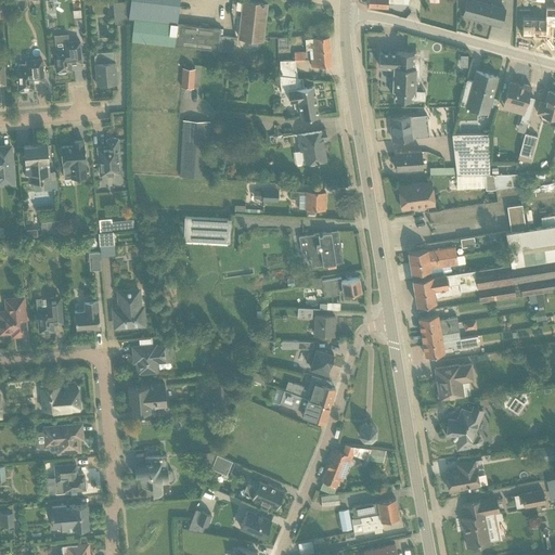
[(130,0),(130,18),(133,20),(179,24),(180,0),(130,0)]
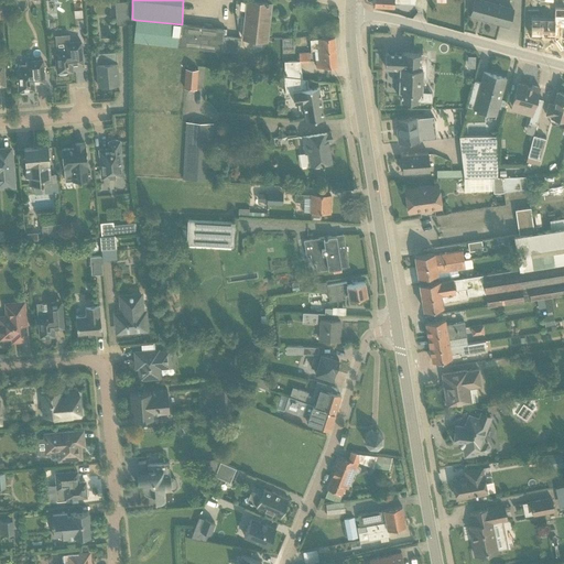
[(483,0),(474,0),(469,17),(508,26),(513,8),(483,0)]
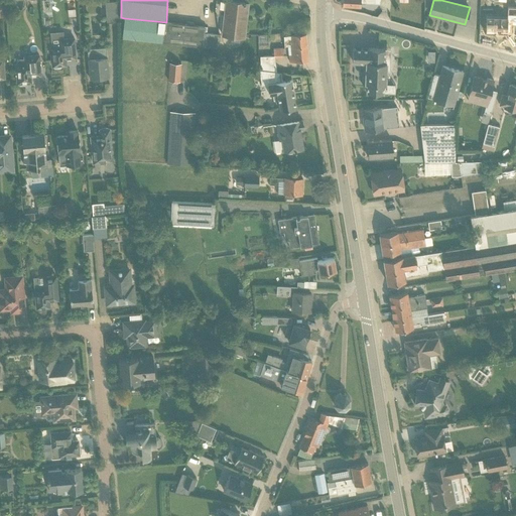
[(106,23),(118,22),(119,1),(105,2),(106,23)]
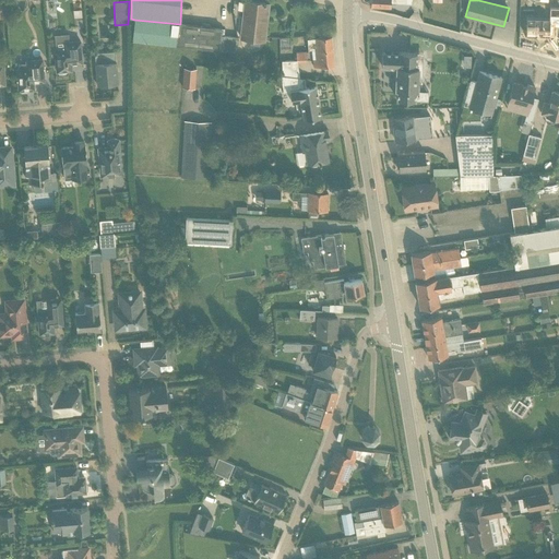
[(262,2),(262,3),(245,1),(240,39),(262,43),(269,4),(265,3),(262,2)]
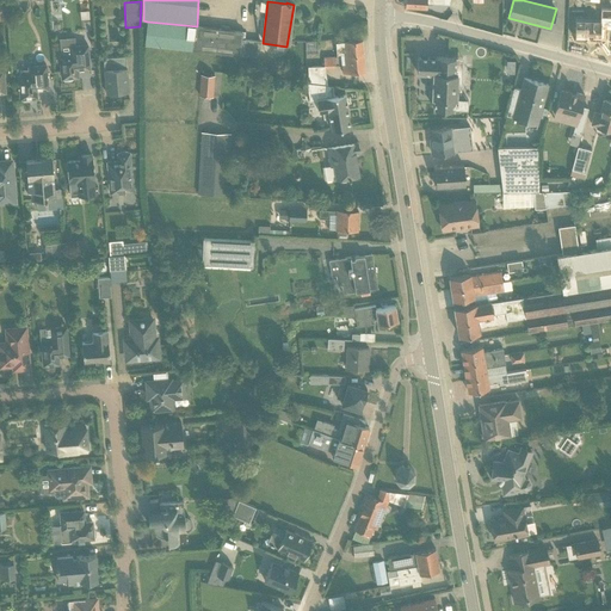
[(587,20),(574,20),(574,26),(574,41),(586,41),(586,39),(600,41),(602,25),(610,25),(610,17),(602,17),(602,10),(610,10),(610,8),(600,8),(600,20),(587,20)]
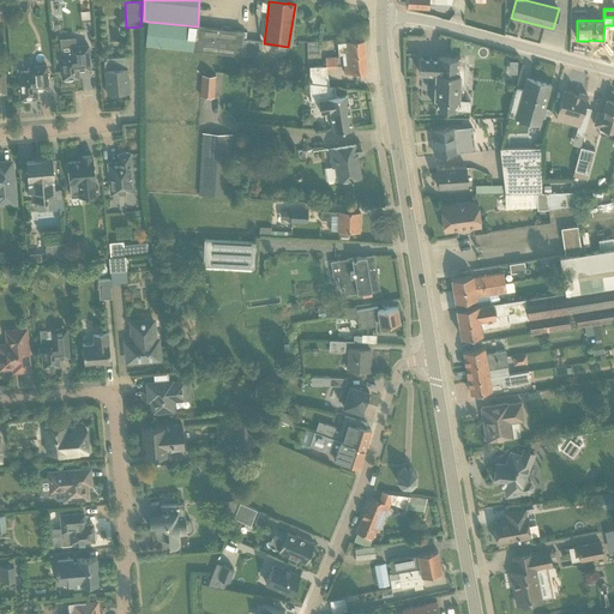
[(198,26),(148,22),(144,46),(240,56),(242,40),(244,32),(198,26)]
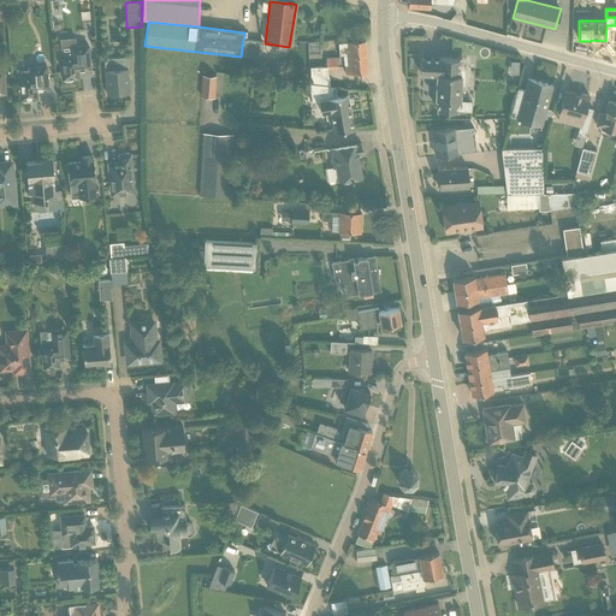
[(243,40),(241,57),(260,59),(262,42),(243,40)]
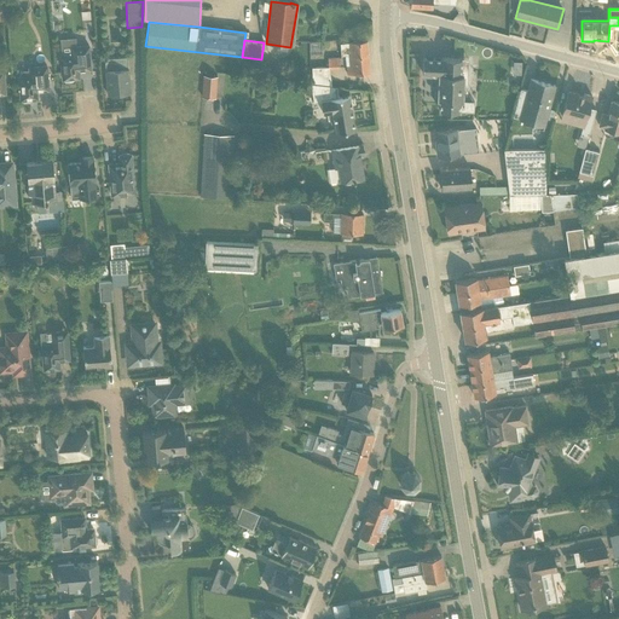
[(345,57),(368,55),(366,41),(340,44),(341,57),(345,57)]
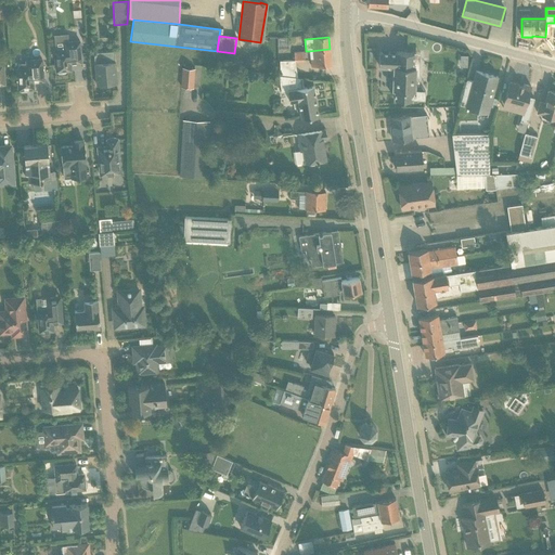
[(56,50),(54,50),(55,73),(57,72),(59,73),(64,73),(65,72),(71,71),(71,63),(73,63),(74,64),(81,63),(79,41),(63,42),(63,46),(59,46),(56,48),(56,50)]
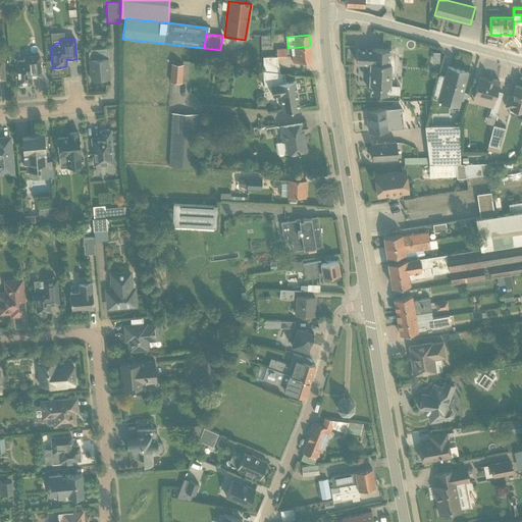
[(312,60),(310,46),(291,48),(292,62),(312,60)]
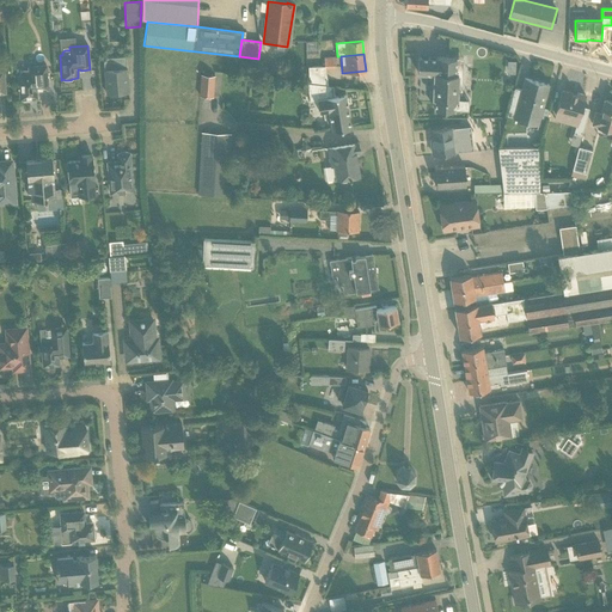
[(126,56),(103,59),(106,95),(129,92),(126,56)]
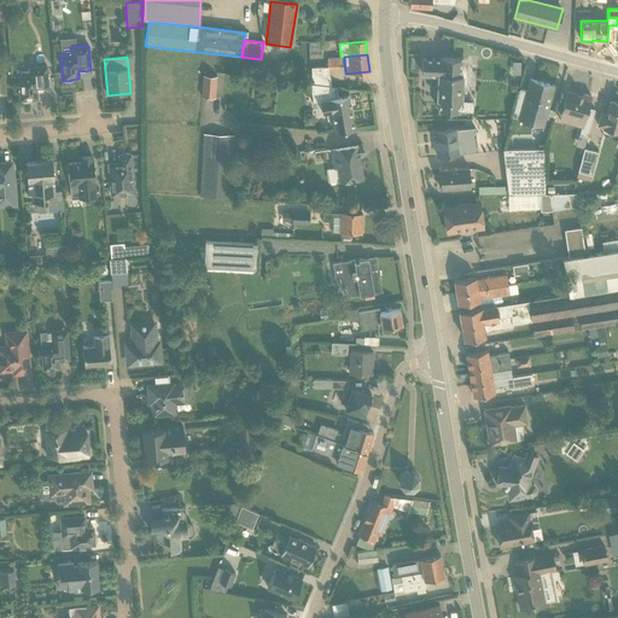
[(312,85),(330,87),(328,69),(339,68),(338,57),(326,58),(327,68),(310,68),(312,85)]
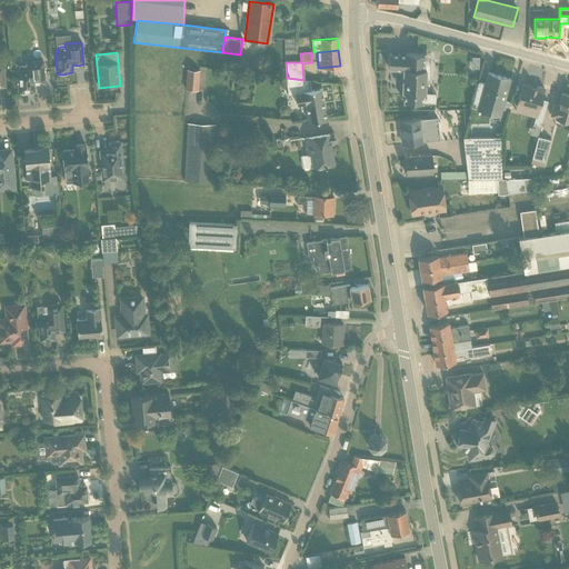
[(406,55),(388,53),(388,68),(390,68),(390,69),(403,69),(402,92),(405,92),(403,102),(422,103),(423,95),(426,95),(426,81),(427,70),(423,69),(425,55),(406,53),(406,55)]
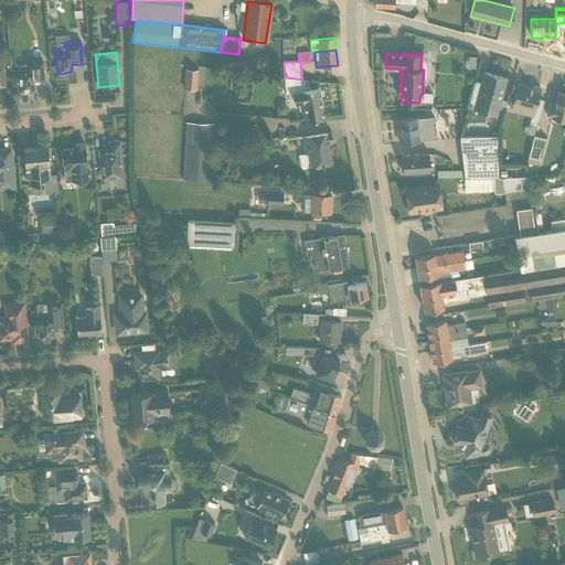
[(230,68),(236,70),(238,55),(231,55),(230,68)]
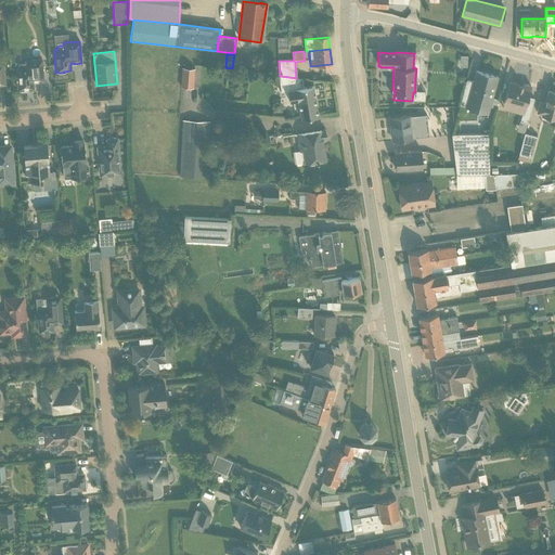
[(18,68),(16,68),(18,90),(20,90),(21,91),(26,91),(27,90),(34,89),(33,81),(36,81),(36,82),(43,81),(41,59),(25,61),(25,63),(21,64),(18,66),(18,68)]
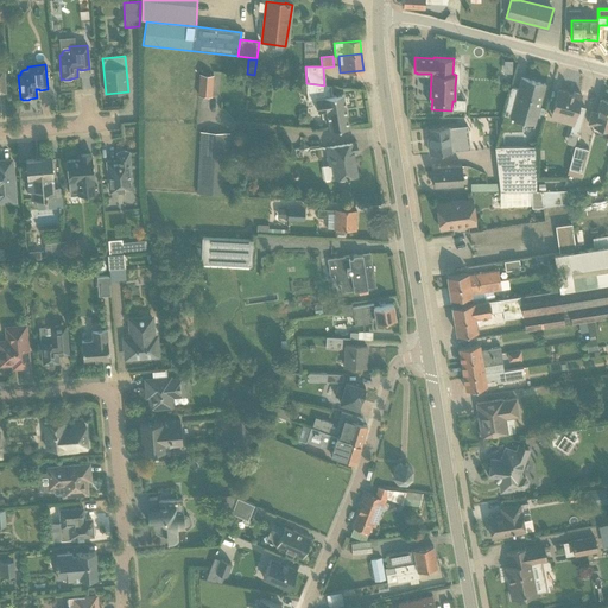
[(213,75),(198,74),(197,95),(211,96),(213,75)]
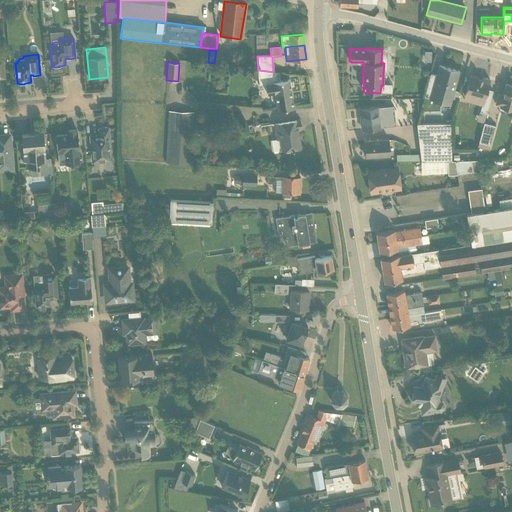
[(450,105),(452,98),(457,100),(459,91),(454,90),(459,71),(439,66),(436,75),(430,74),(424,97),(431,99),(430,103),(449,108),(450,105)]
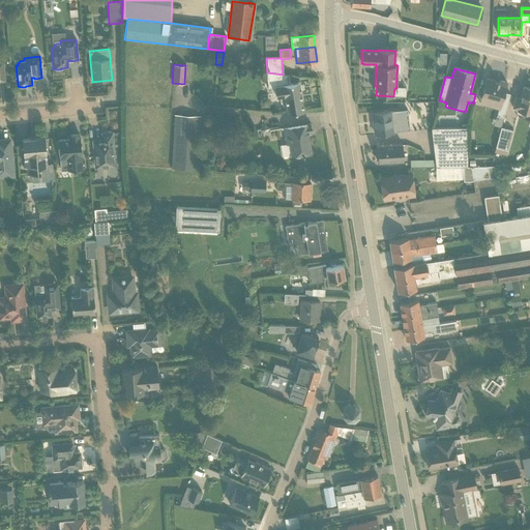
[(287,114),(303,111),(300,92),(300,87),(299,87),(299,83),(290,84),(288,75),(284,76),(283,75),(267,72),(266,72),(268,88),(274,87),(276,98),(285,97),(287,114)]
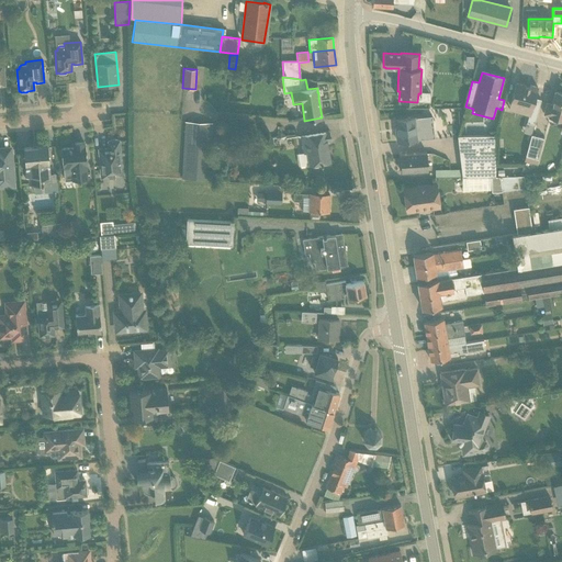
[(528,87),(516,83),(508,110),(528,116),(526,123),(534,125),(541,100),(535,98),(537,88),(528,85),(528,87)]
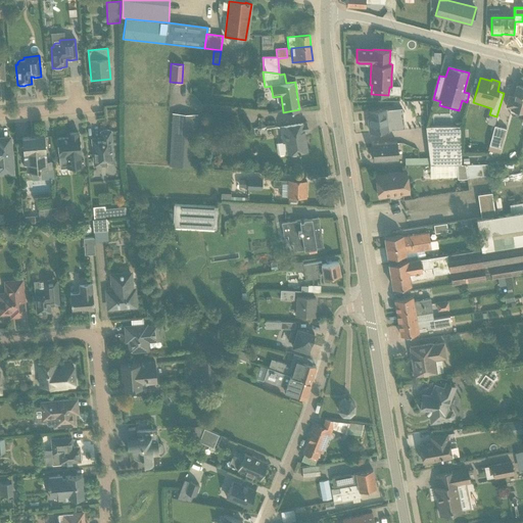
[(522,87),(517,86),(514,97),(508,95),(505,107),(510,108),(510,109),(522,112),(522,87)]
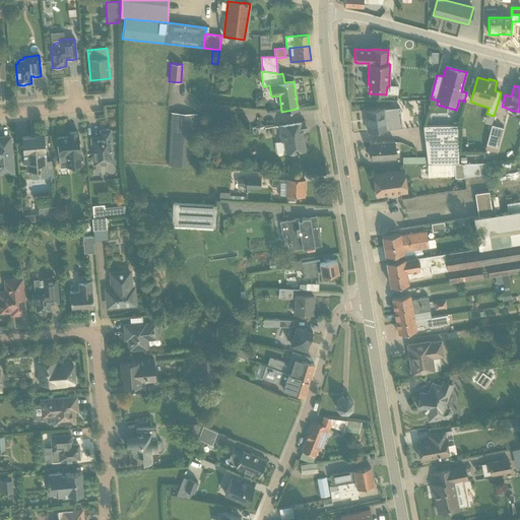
[(368,131),(401,128),(399,108),(366,111),(368,123),(367,123),(368,131)]
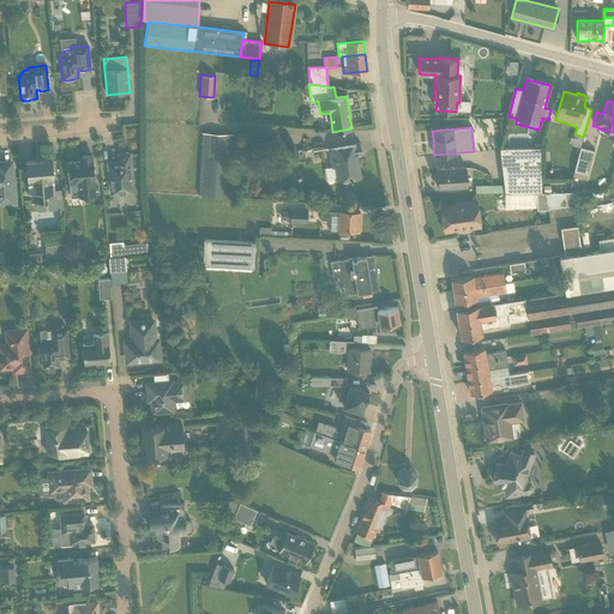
[(202,133),(197,196),(229,198),(233,136),(202,133)]
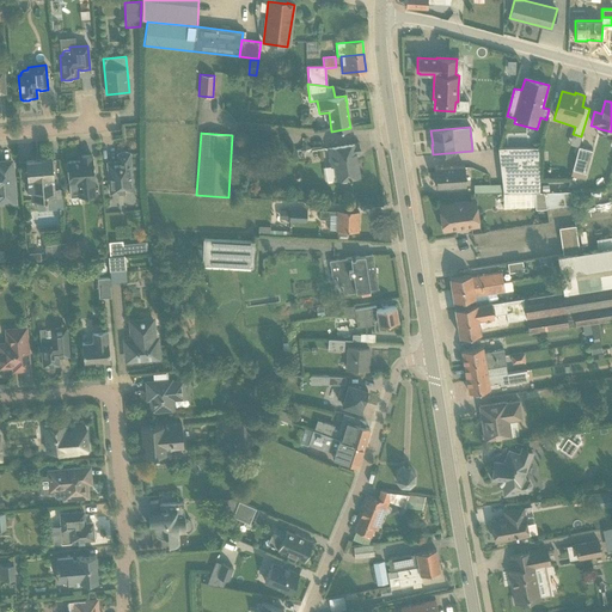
[(325,182),(359,176),(355,153),(360,153),(357,144),(326,148),(330,167),(323,167),(325,182)]
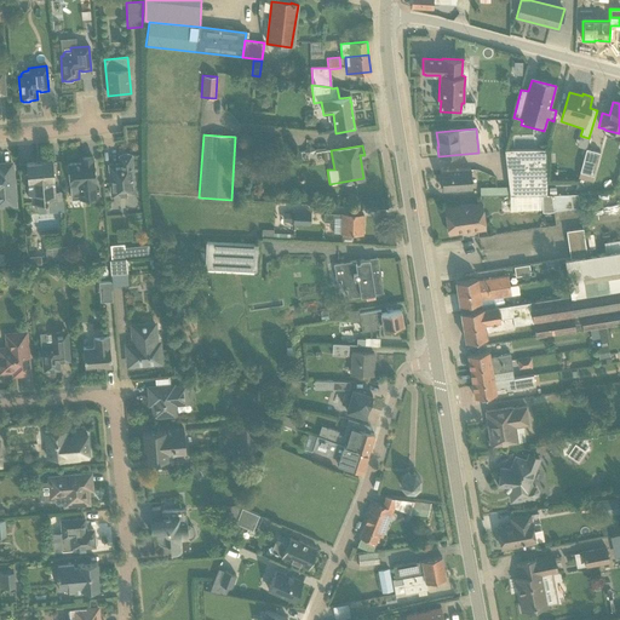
[(600,153),(586,149),(578,178),(591,182),(600,153)]
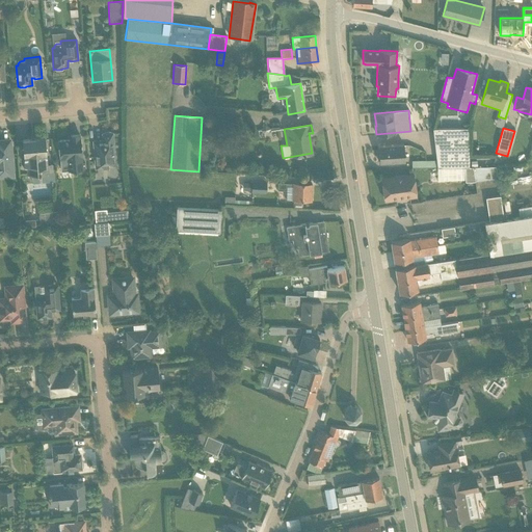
[(437,167),(469,167),(468,129),(432,129),(436,160),(437,167)]
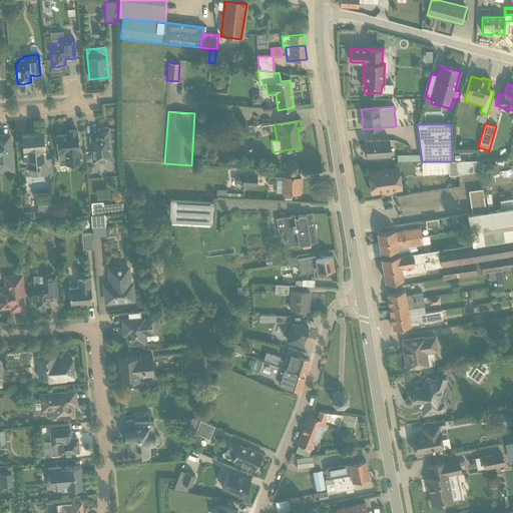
[(97,136),(89,136),(92,163),(111,162),(108,128),(107,128),(105,127),(101,128),(100,129),(98,129),(99,136),(97,136)]
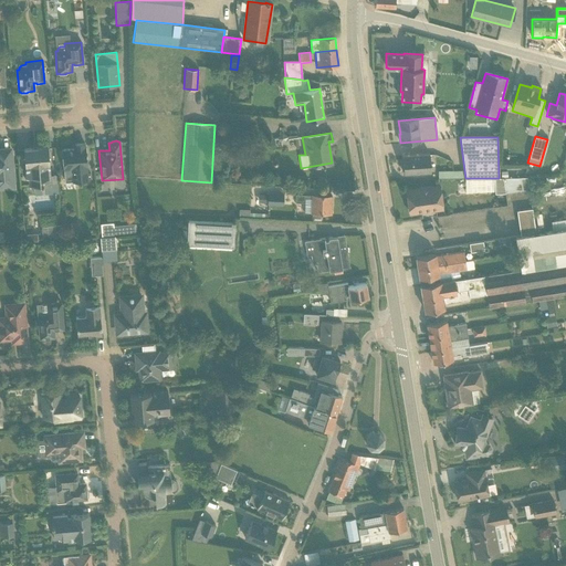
[(62,150),(63,170),(64,186),(73,185),(73,182),(83,181),(83,184),(86,184),(86,181),(88,181),(85,148),(84,144),(74,144),(75,149),(62,150)]
